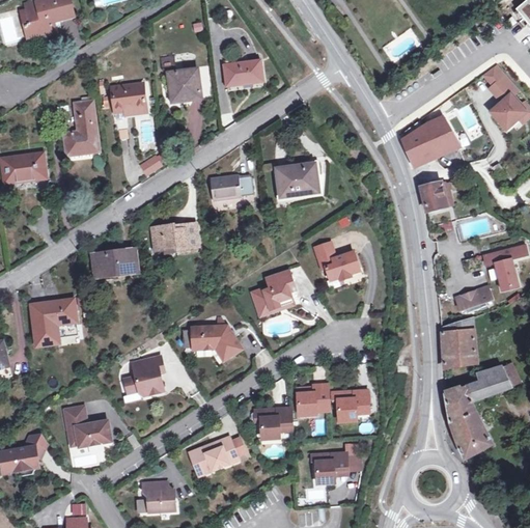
[(31,25),(33,34),(43,32),(43,34),(57,31),(53,17),(74,11),(71,0),(28,0),(24,1),(26,9),(22,10),(25,26),(31,25)]
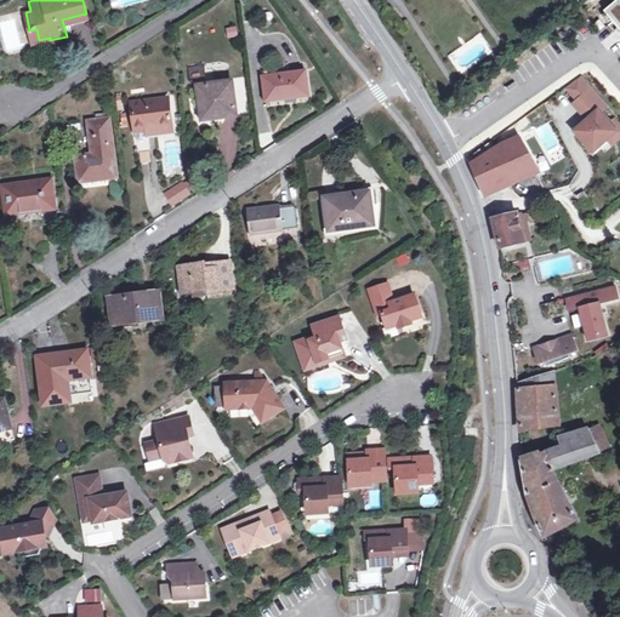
[(615,0),(606,9),(619,26),(619,0),(615,0)]
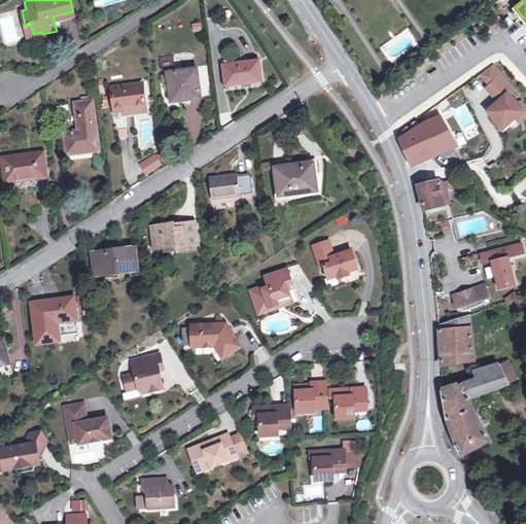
[(515,23),(506,29),(515,38),(522,32),(515,23)]
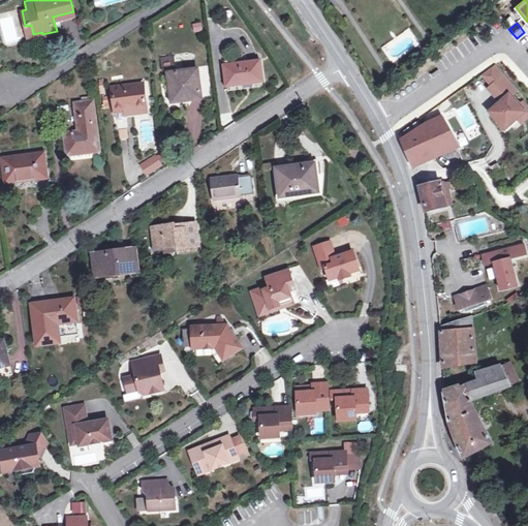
[(457,45),(444,49),(447,58),(459,55),(457,45)]
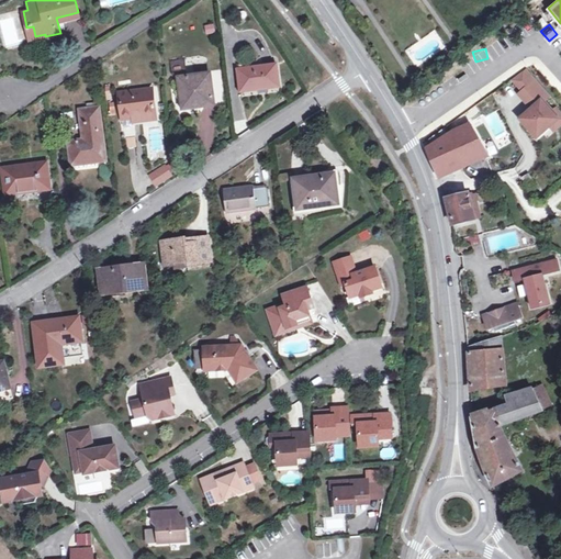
[(275,63),(236,68),(239,89),(256,87),(255,85),(278,81),(275,63)]
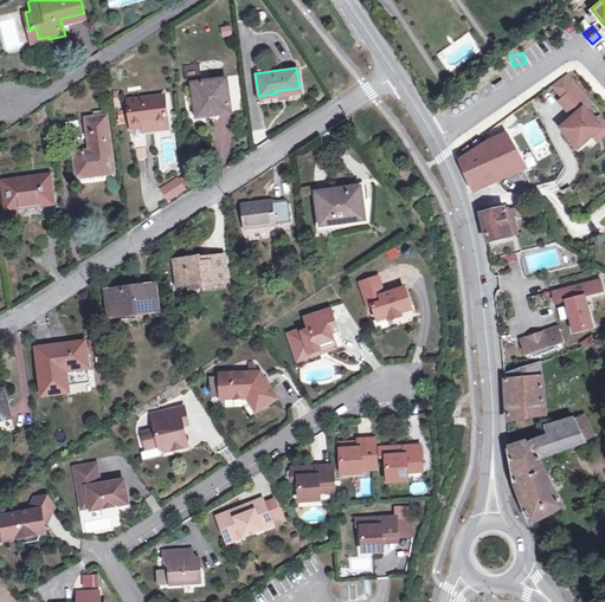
[(551,82),(562,94),(577,82),(567,70),(551,82)]
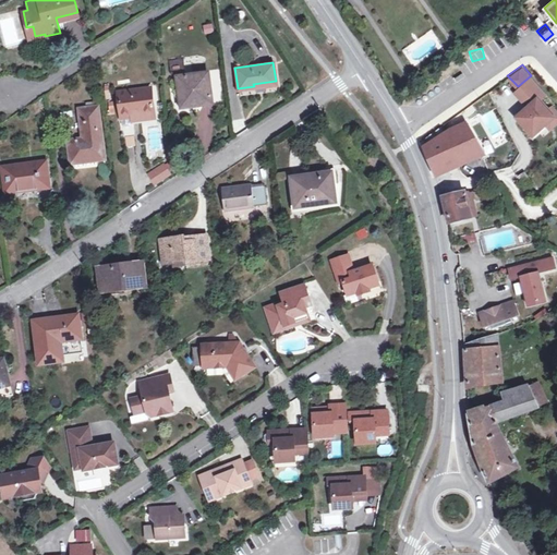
[(207,71),(177,75),(180,104),(197,100),(198,104),(210,103),(207,71)]
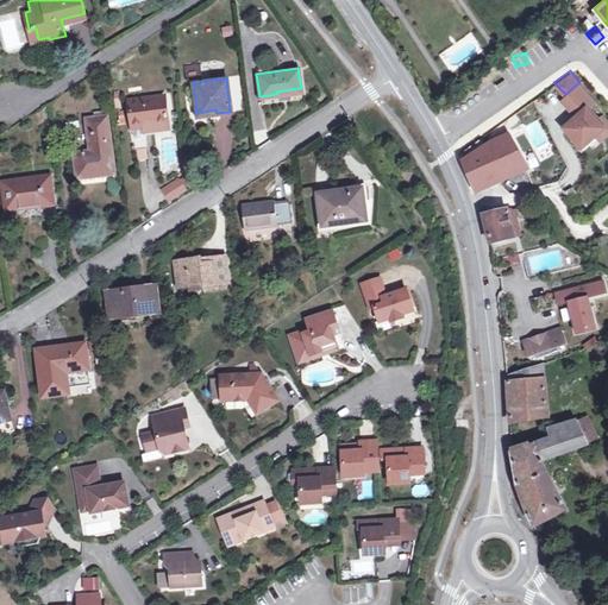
[(575,104),(581,111),(564,127),(582,147),(603,127),(585,107),(595,99),(580,82),(562,98),(570,107),(575,104)]
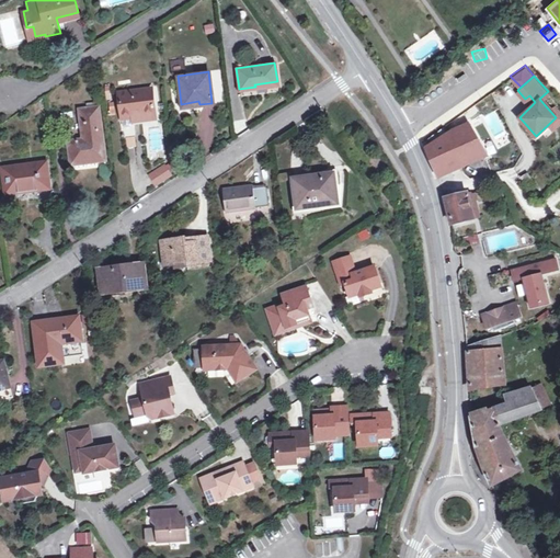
[(150,87),(117,91),(121,118),(129,116),(130,116),(130,114),(153,111),(150,87)]
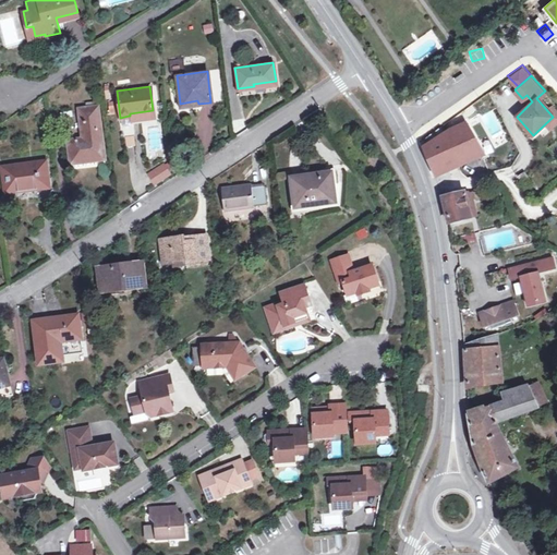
[(97,105),(80,108),(83,136),(68,139),(71,160),(104,156),(97,105)]
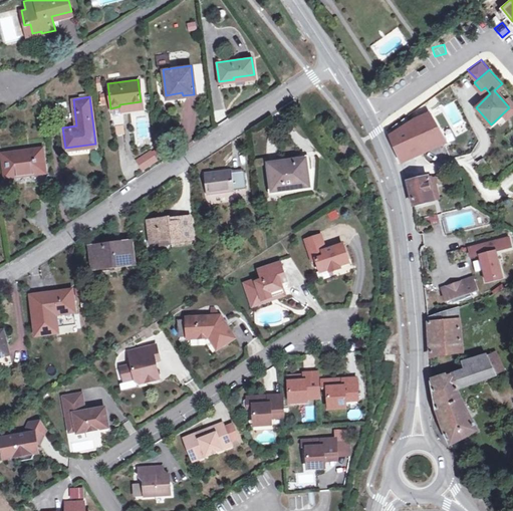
[(390,134),(401,160),(446,140),(429,110),(414,117),(400,125),(390,134)]
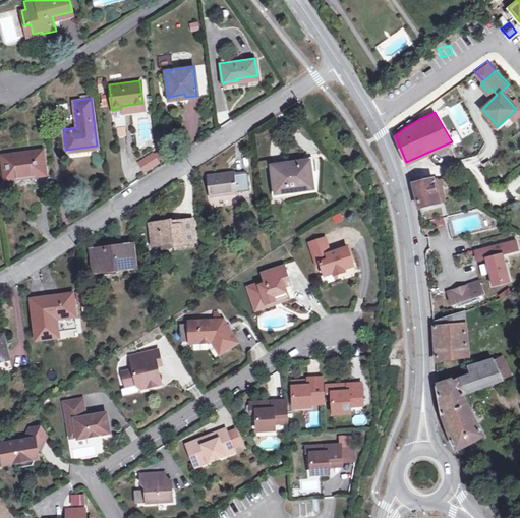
[(151,113),(134,114),(137,146),(154,145),(151,113)]
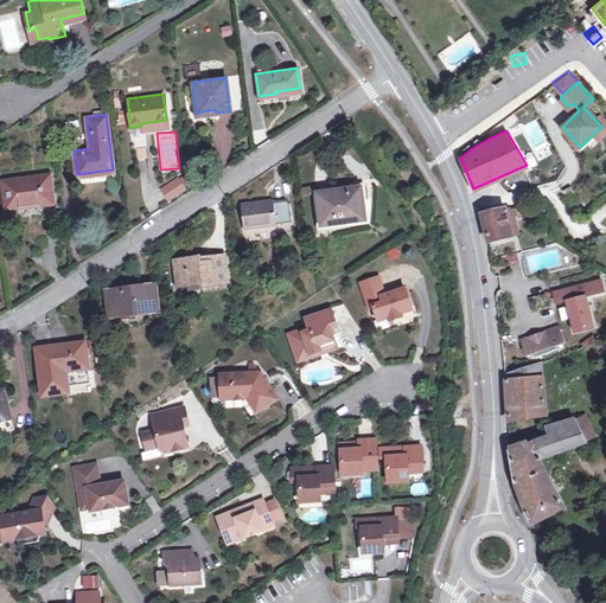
[(5,209),(51,201),(48,173),(1,179),(5,209)]
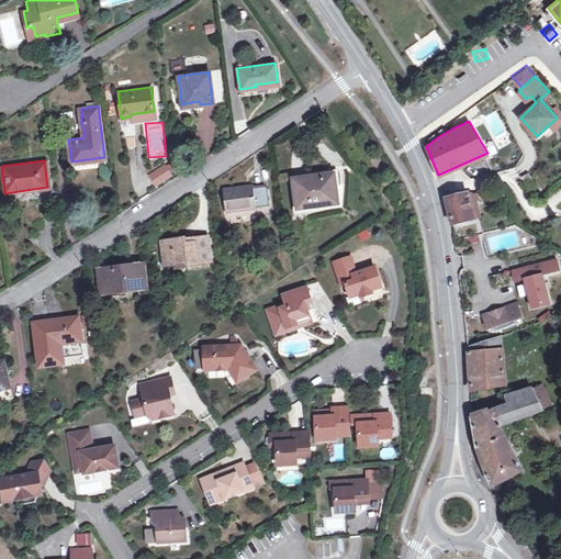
[(168,161),(147,172),(155,186),(176,174),(168,161)]
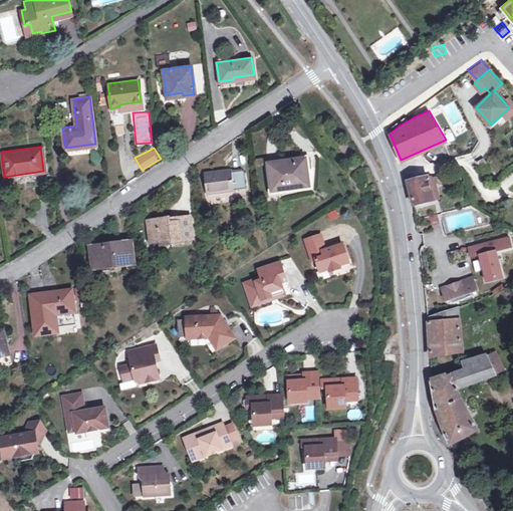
[(304,157),(308,185),(312,185),(314,156),(304,157)]
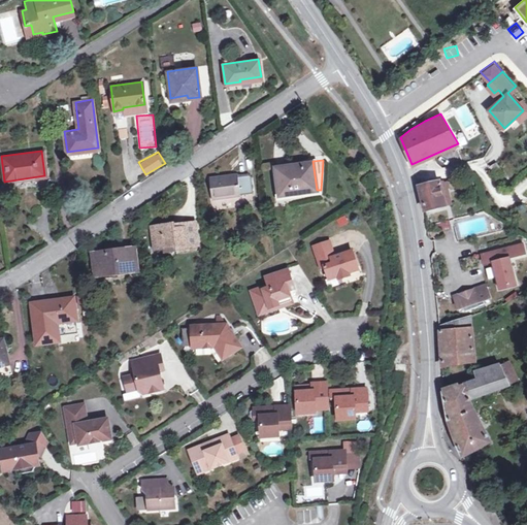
[(278,195),(317,190),(313,161),(275,166),(278,195)]
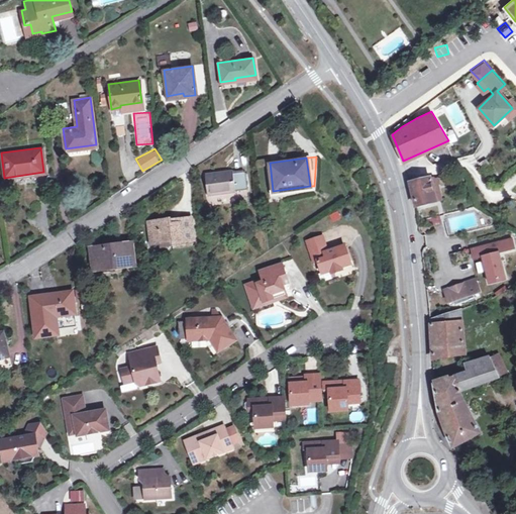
[(480,161),(480,163),(487,173),(493,169),(484,158),(480,161)]
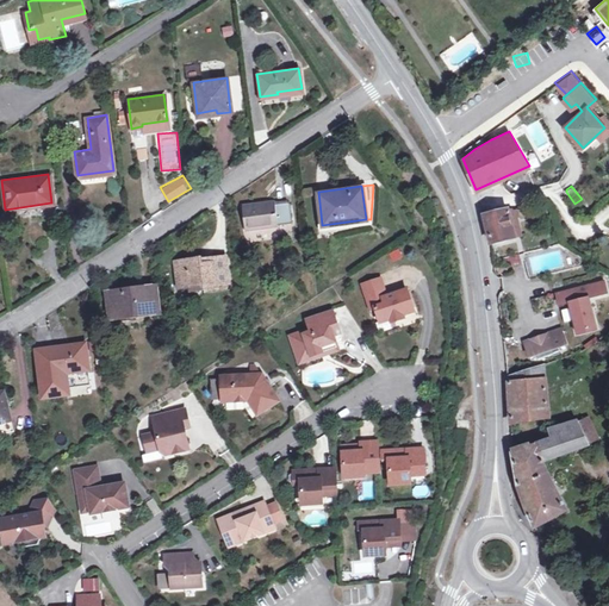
[(277,223),(292,220),(290,201),(274,204),(274,199),(241,204),(244,229),(278,225),(277,223)]
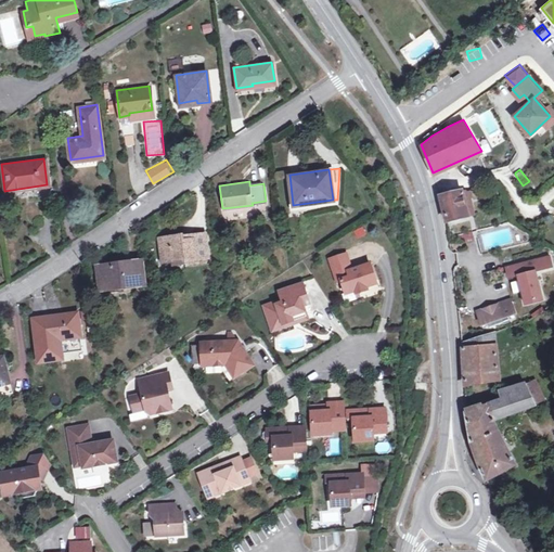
[(462,194),(465,193),(464,188),(447,192),(439,194),(443,209),(446,219),(466,214),(466,210),(462,194)]
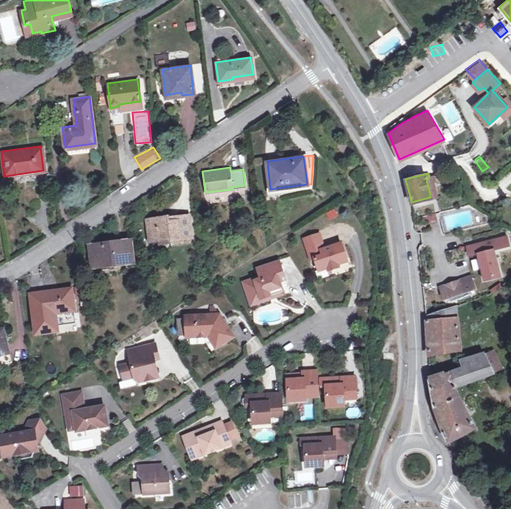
[(426,179),(430,194),(436,193),(432,177),(429,178),(426,179)]
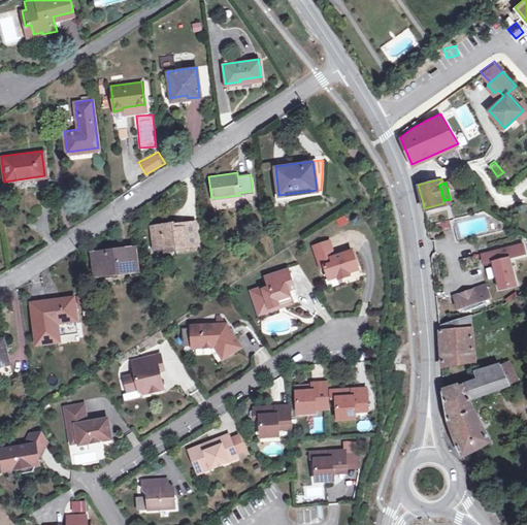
[(344,214),(336,218),(340,225),(349,221),(344,214)]
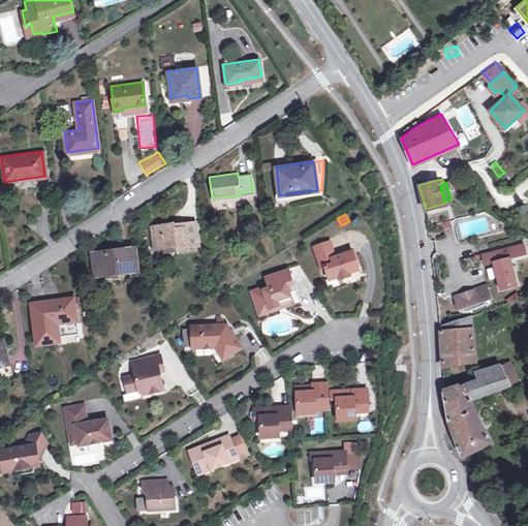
[(452,217),(428,224),(428,227),(444,223),(445,227),(454,225),(452,217)]
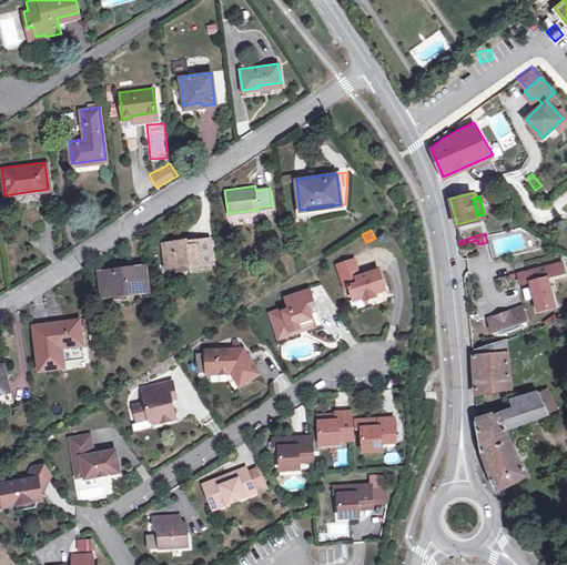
[(185,239),(162,241),(165,266),(188,263),(189,268),(200,266),(200,264),(212,262),(210,249),(206,250),(205,239),(196,239),(196,243),(186,245),(185,239)]
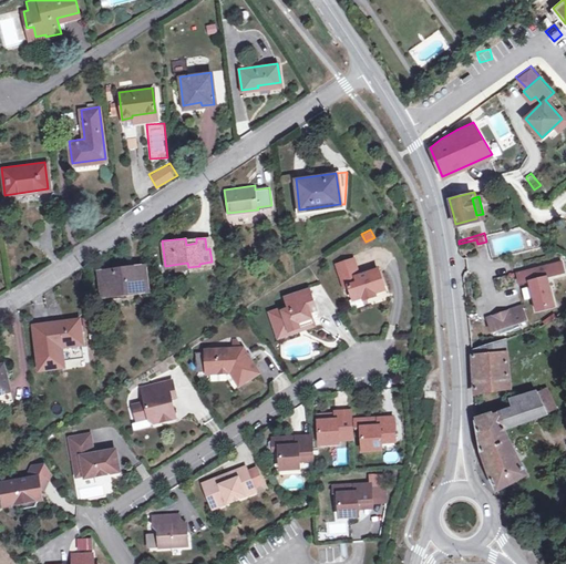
[(362,295),(366,297),(384,287),(378,267),(359,274),(353,257),(336,263),(343,285),(348,284),(352,296),(361,294),(362,295)]
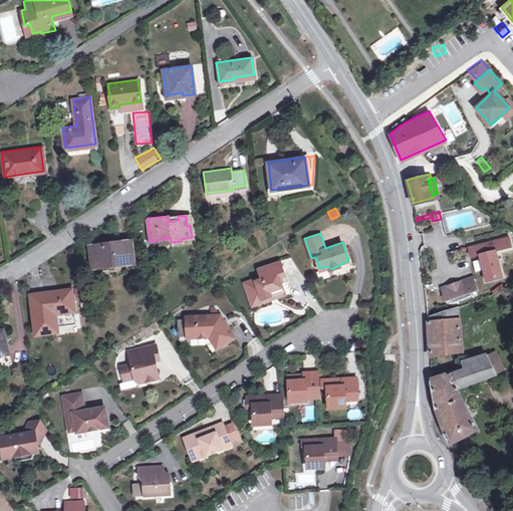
[(507,233),(467,244),(469,250),(477,248),(479,253),(485,278),(501,273),(495,249),(510,245),(507,233)]
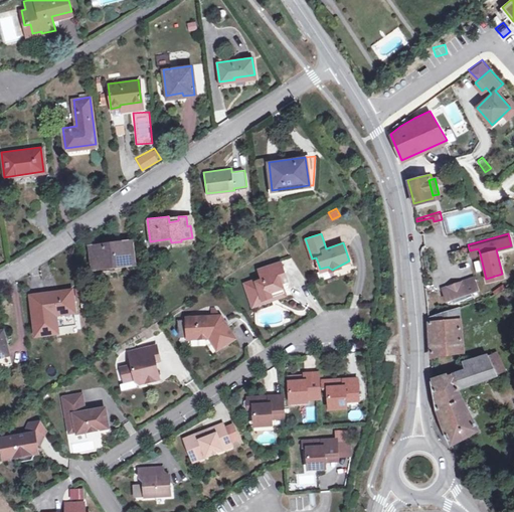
[(96,260),(96,267),(133,261),(130,241),(91,246),(92,260),(96,260)]
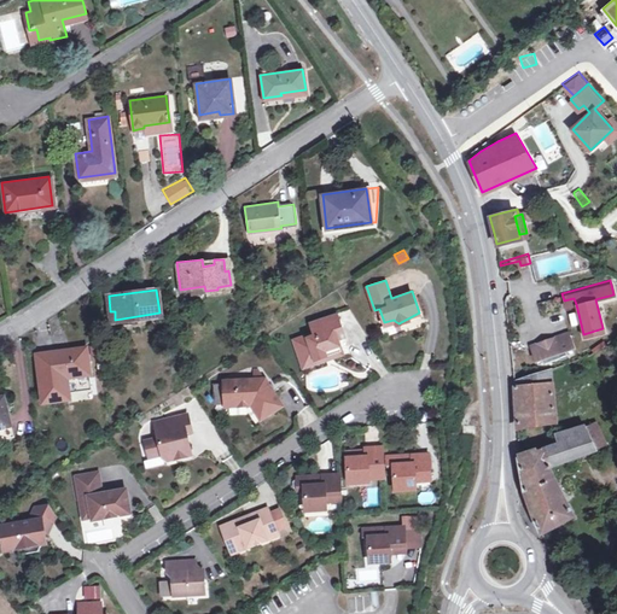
[(571,325),(578,323),(575,310),(568,313),(571,325)]
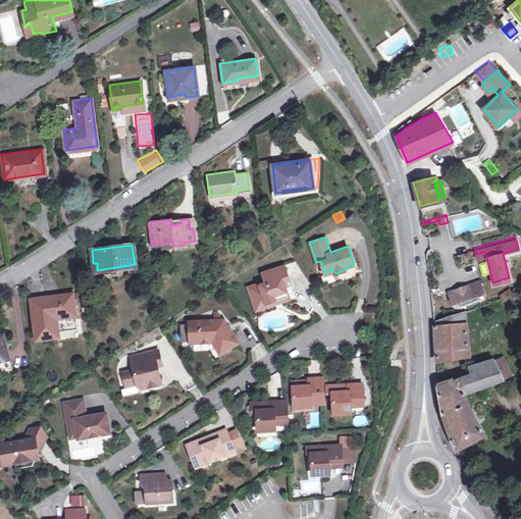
[(284,284),(291,282),(283,264),(262,271),(265,279),(266,282),(256,286),(253,293),(255,300),(262,304),(273,300),(274,299),(273,295),(285,291),(284,284)]
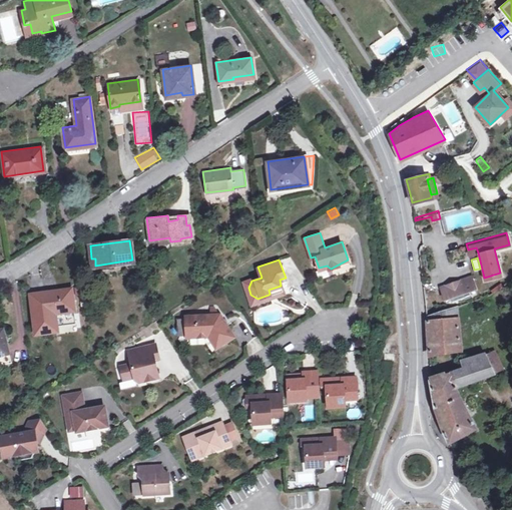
[(465,295),(464,292),(476,287),(470,274),(441,286),(446,299),(451,296),(453,300),(465,295)]
